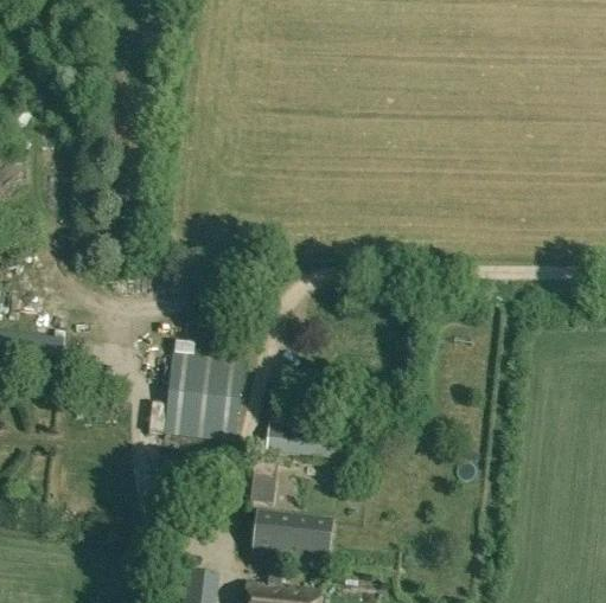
[(0,363),(59,371),(64,338),(0,329),(0,363)]
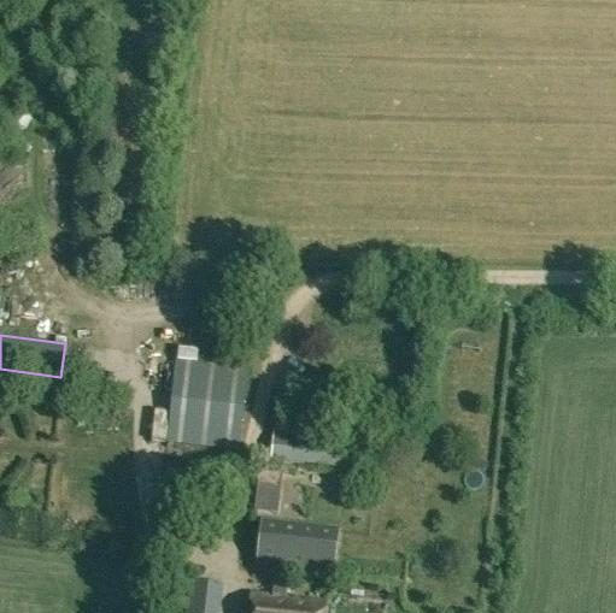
[(205,359),(205,345),(183,345),(183,359),(205,359)]
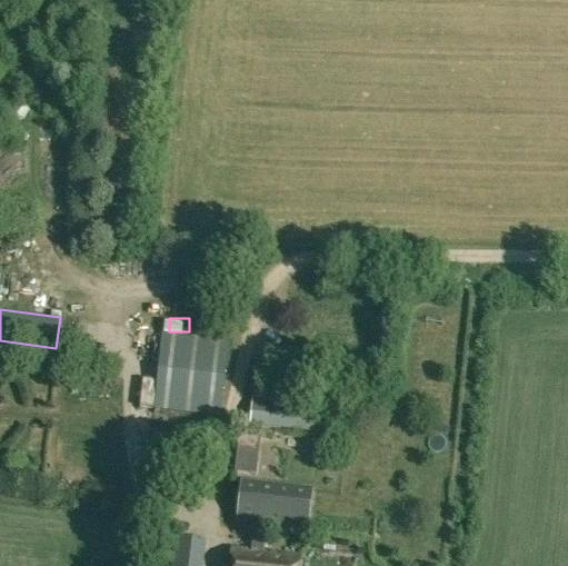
[(153,408),(218,416),(226,344),(162,337),(153,408)]
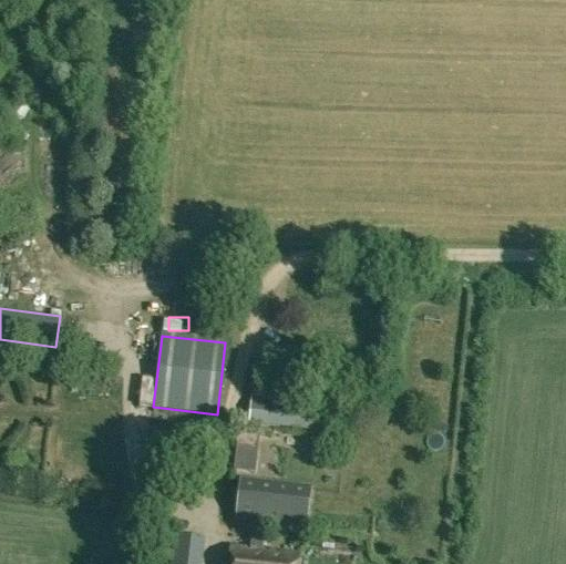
[(247,421),(323,430),(327,401),(249,392),(247,421)]
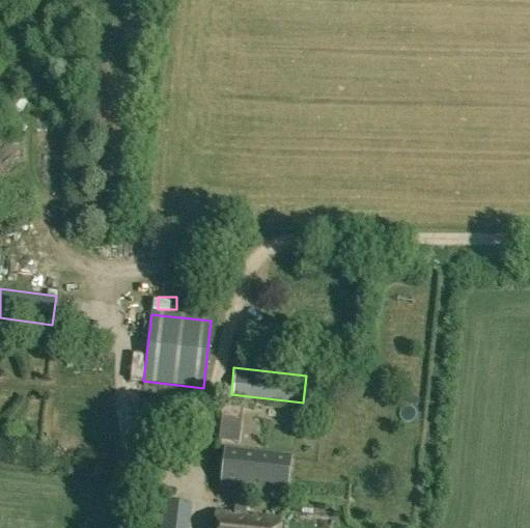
[(274,425),(275,435),(294,433),(294,423),(274,425)]
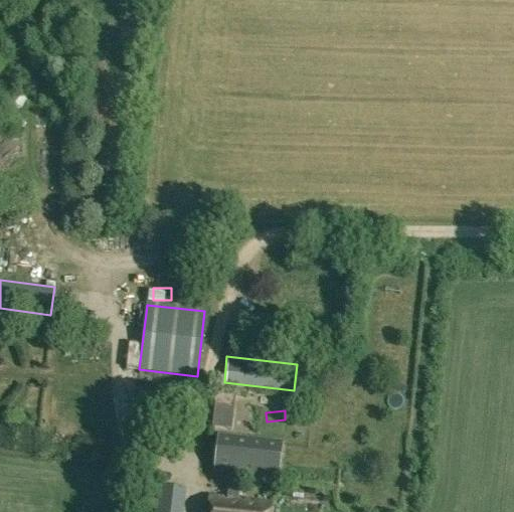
[(229,473),(227,497),(236,498),(239,474),(276,478),(280,442),(218,436),(214,471),(229,473)]
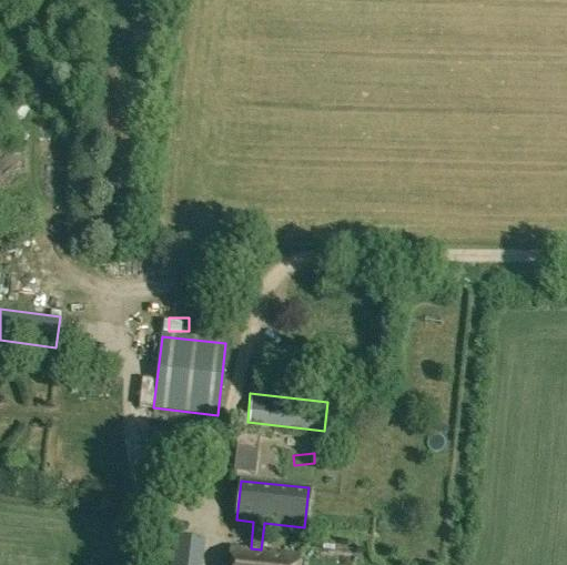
[(200,564),(204,540),(172,535),(168,564),(200,564)]
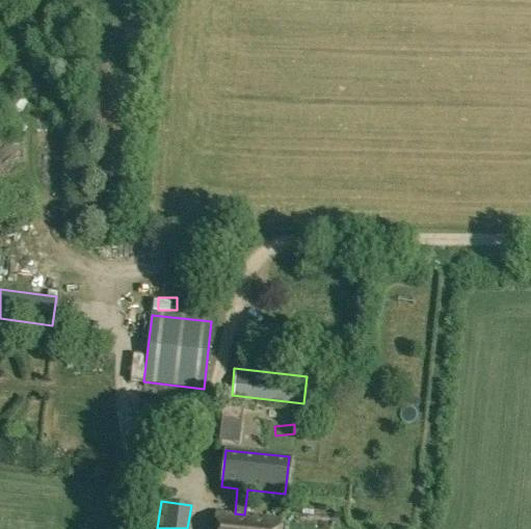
[(235,513),(215,511),(213,528),(279,528),(280,519),(244,514),(235,513)]
